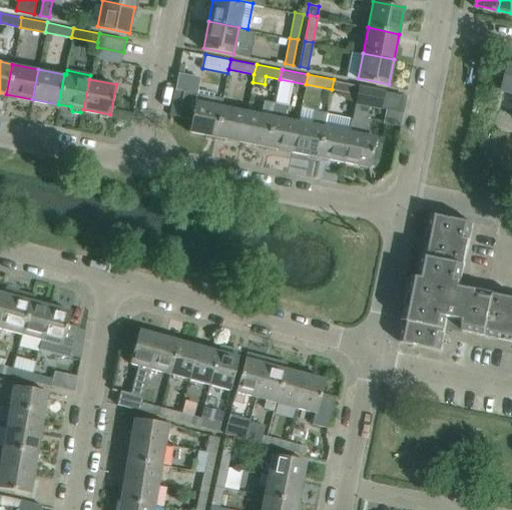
[(357,94),(359,84),(334,79),(332,89),(357,94)]
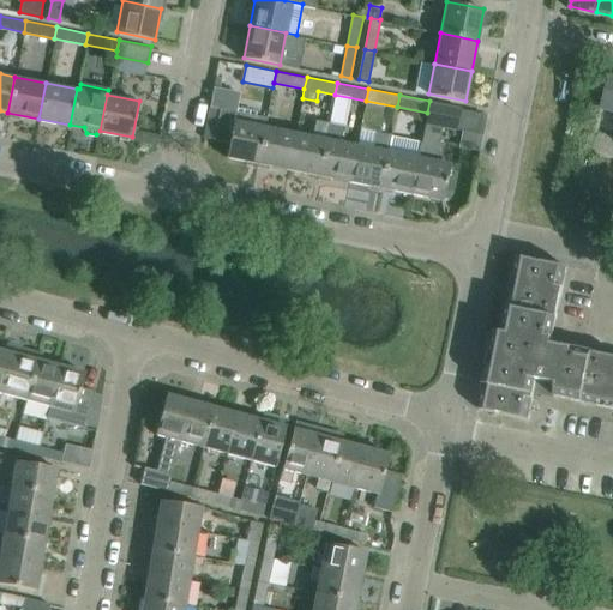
[(439,142),(443,126),(457,128),(462,108),(430,101),(427,113),(421,140),(410,193),(443,199),(443,197),(449,198),(451,189),(445,188),(450,163),(440,161),(444,146),(439,142)]
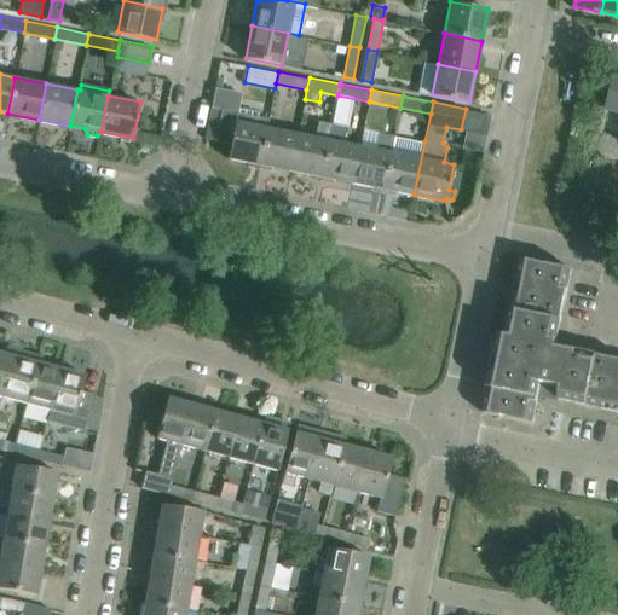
[(212,106),(204,138),(217,139),(223,109),(212,106)]
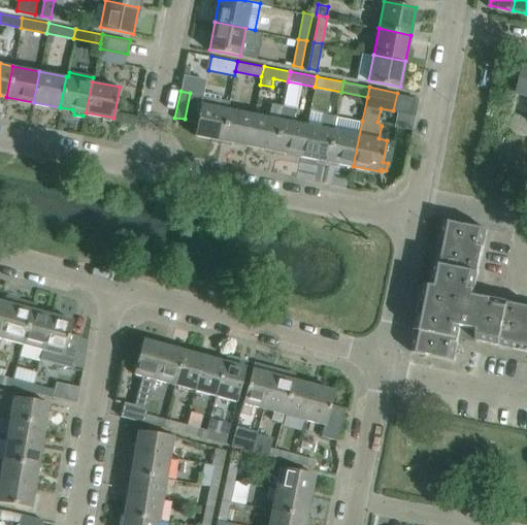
[(222,139),(228,108),(229,101),(220,99),(221,95),(204,92),(203,96),(190,93),(185,119),(198,122),(195,134),(222,139)]
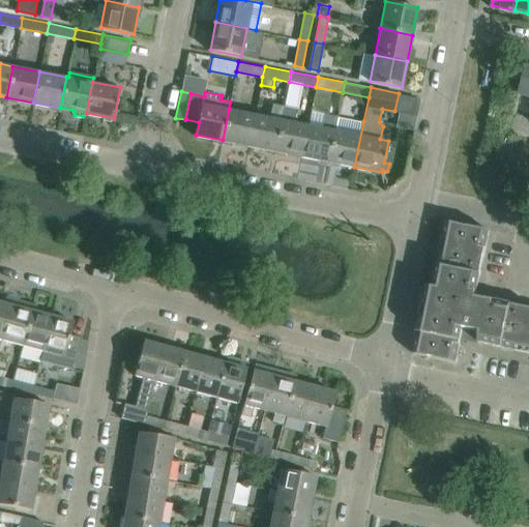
[(274,150),(284,106),(273,104),(271,117),(255,114),(248,145),(274,150)]
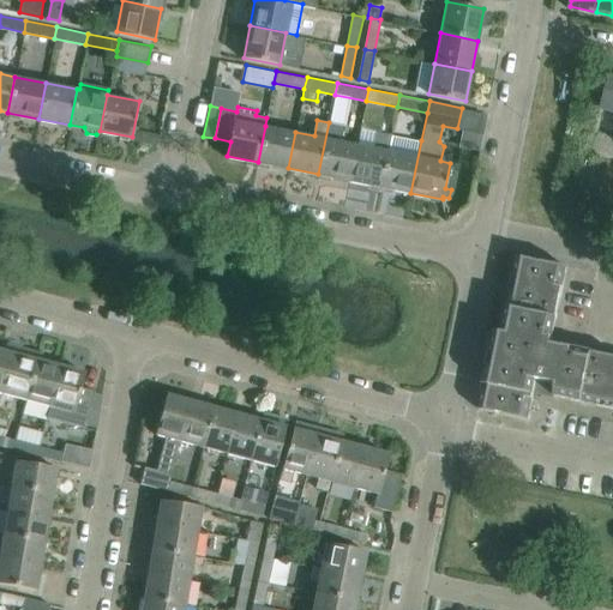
[(350,181),(358,145),(342,142),(346,126),(329,122),(318,174),(350,181)]
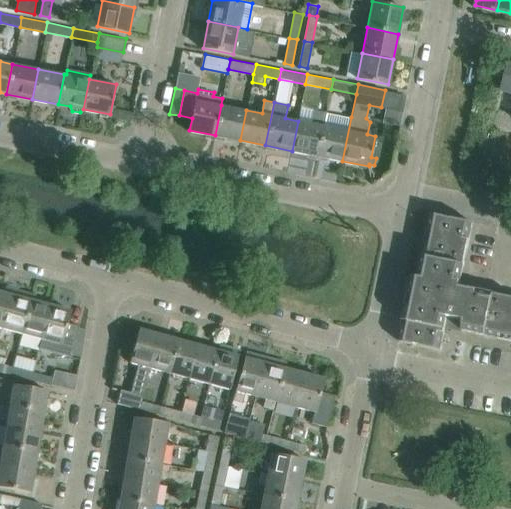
[(240,140),(246,110),(221,105),(215,135),(240,140)]
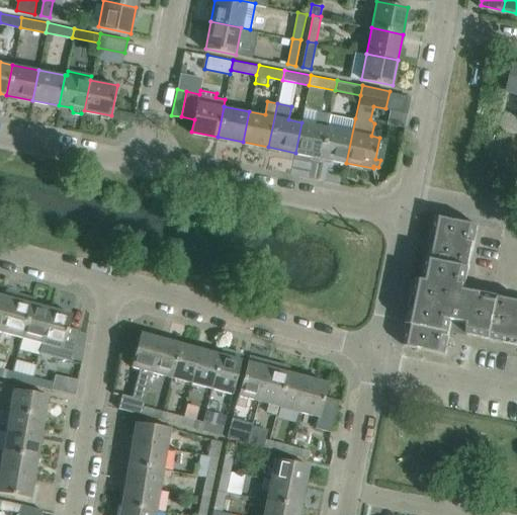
[(391,107),(388,120),(406,123),(408,111),(391,107)]
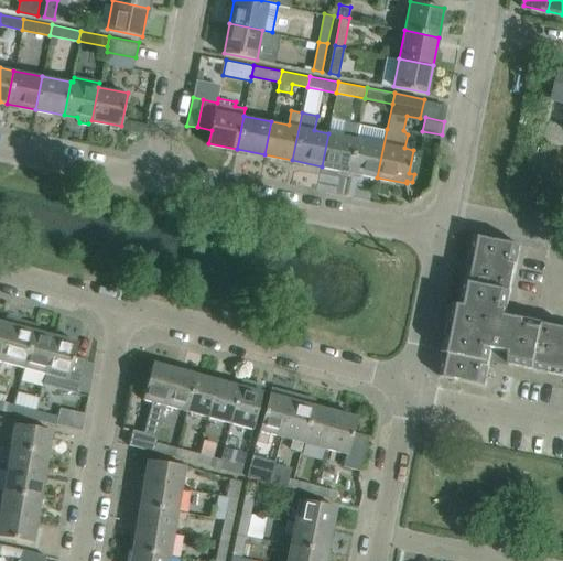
[(123,119),(121,129),(145,133),(147,123),(123,119)]
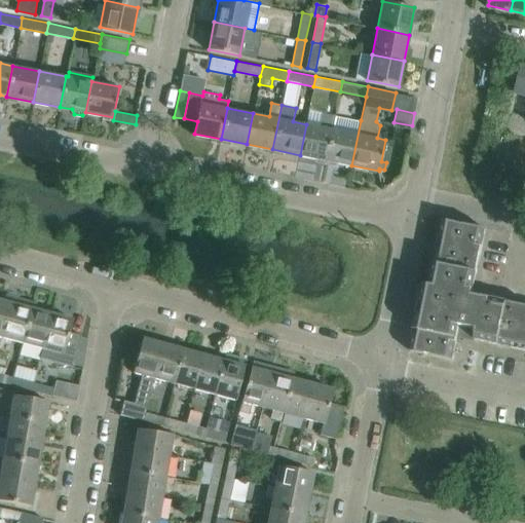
[(327,160),(335,115),(323,112),(321,126),(306,124),(300,155),(327,160)]
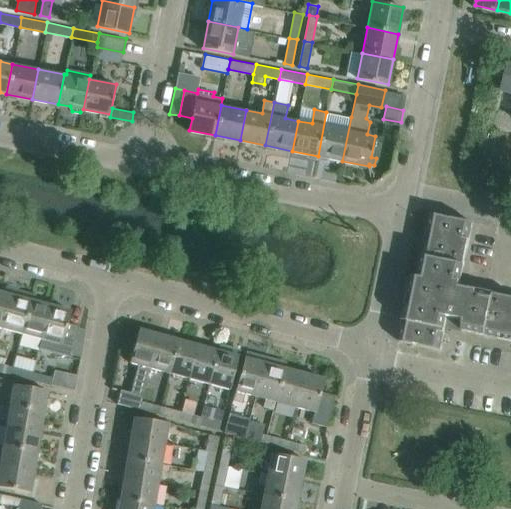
[(342,161),(351,117),(326,112),(318,156),(342,161)]
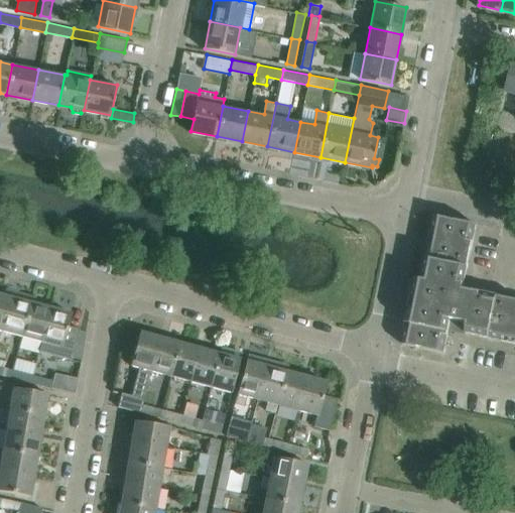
[(514,303),(497,300),(499,294),(475,289),(471,309),(454,306),(458,287),(464,288),(469,265),(463,264),(467,244),(473,246),(477,223),(435,214),(422,277),(417,276),(403,343),(444,351),(452,317),(469,321),(467,331),(514,341),(514,303)]
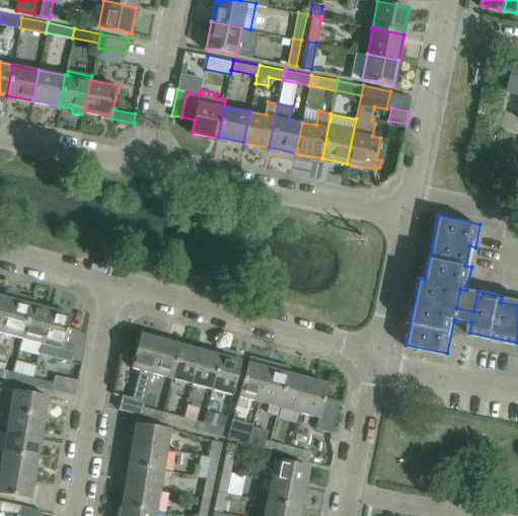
[(0,339),(2,332),(12,292),(6,290),(4,296),(0,294),(0,339)]
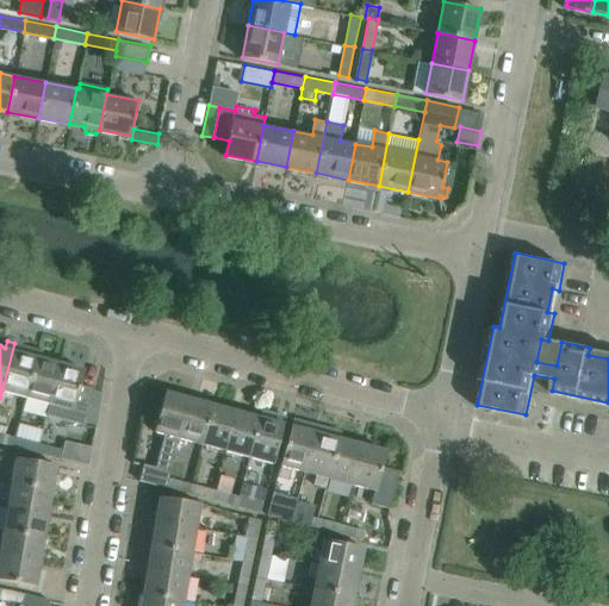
[(39,349),(14,343),(2,389),(26,395),(36,356),(37,356),(39,349)]
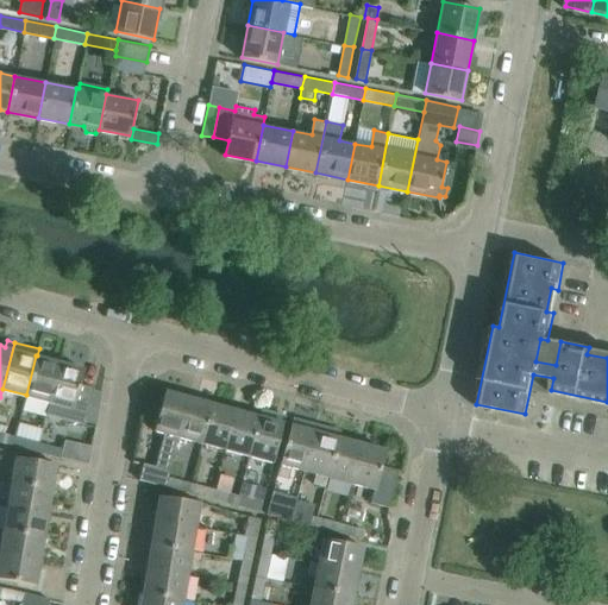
[(60,361),(37,355),(36,355),(26,395),(49,401),(60,361)]
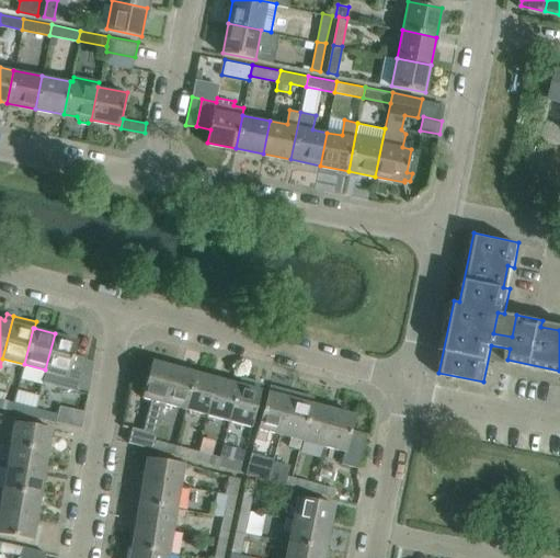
[(88,356),(75,353),(78,340),(55,333),(45,369),(46,369),(44,380),(78,390),(88,356)]
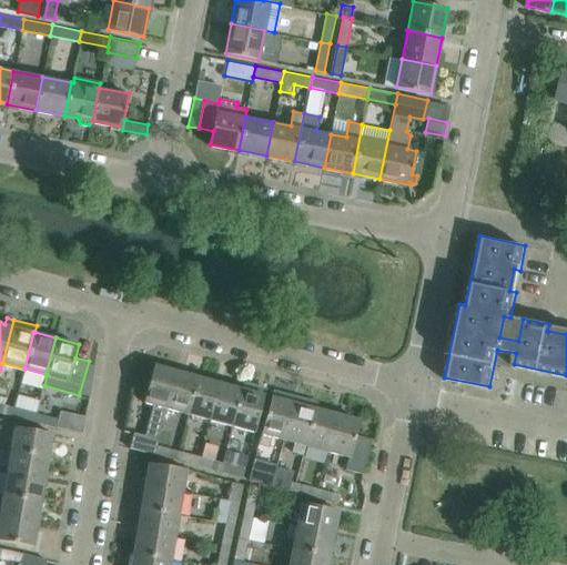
[(157,444),(166,406),(176,371),(154,364),(144,401),(154,403),(145,434),(134,432),(131,446),(154,453),(157,444)]
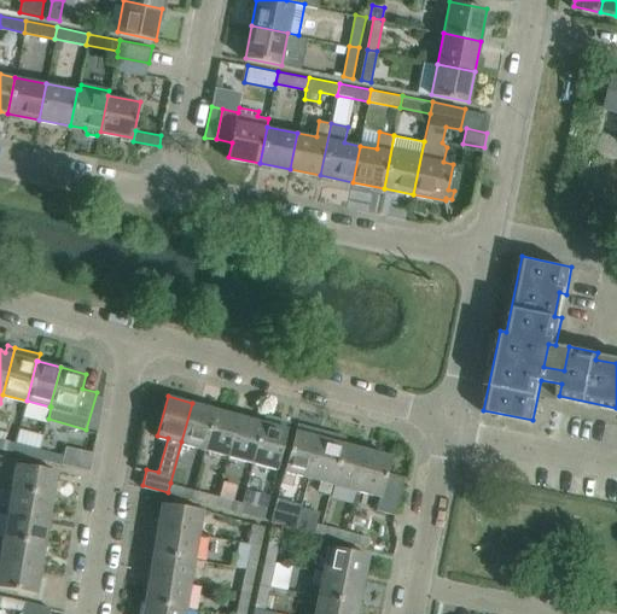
[(205,448),(213,422),(216,409),(192,403),(181,442),(205,448)]
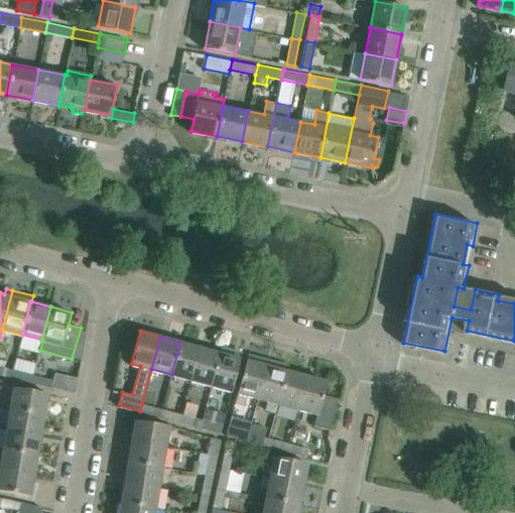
[(191,380),(199,353),(201,347),(180,342),(177,353),(171,374),(191,380)]
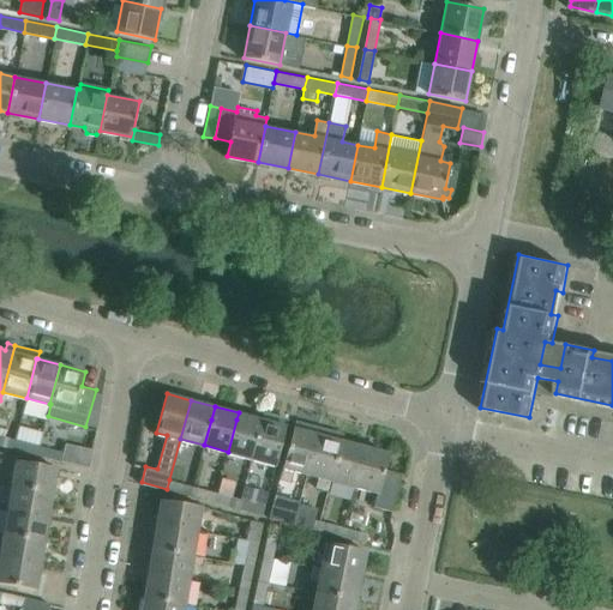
[(263,420),(262,418),(239,412),(236,420),(228,452),(252,458),(263,420)]
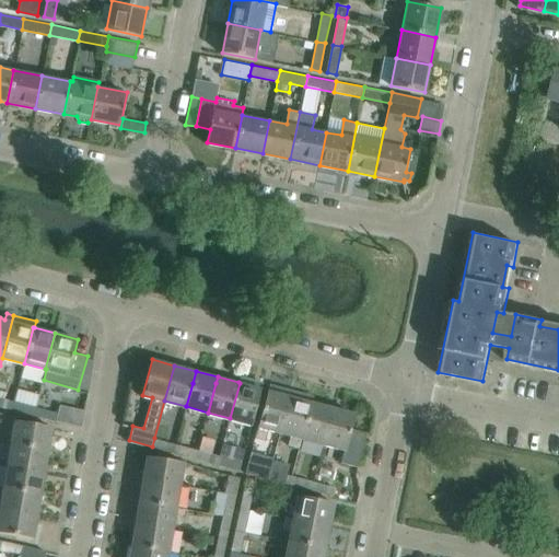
[(252,424),(261,389),(263,382),(241,376),(239,382),(240,383),(230,418),(252,424)]
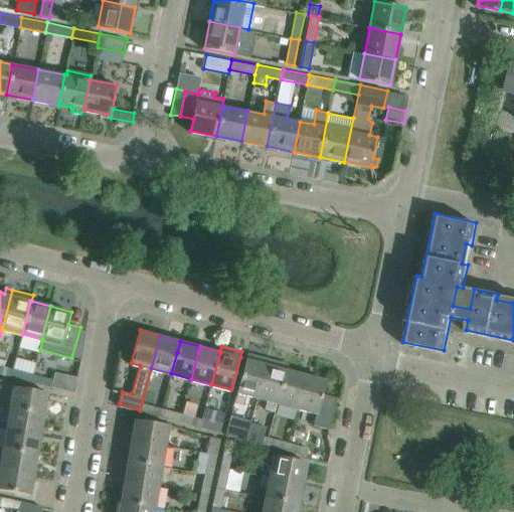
[(258,396),(267,364),(268,358),(247,353),(234,401),(244,404),(247,393),(258,396)]
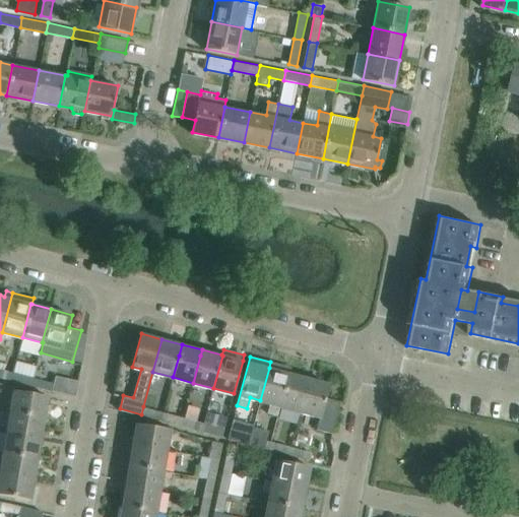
[(278,414),(280,405),(289,373),(292,368),(270,362),(269,368),(260,400),(270,403),(268,411),(278,414)]
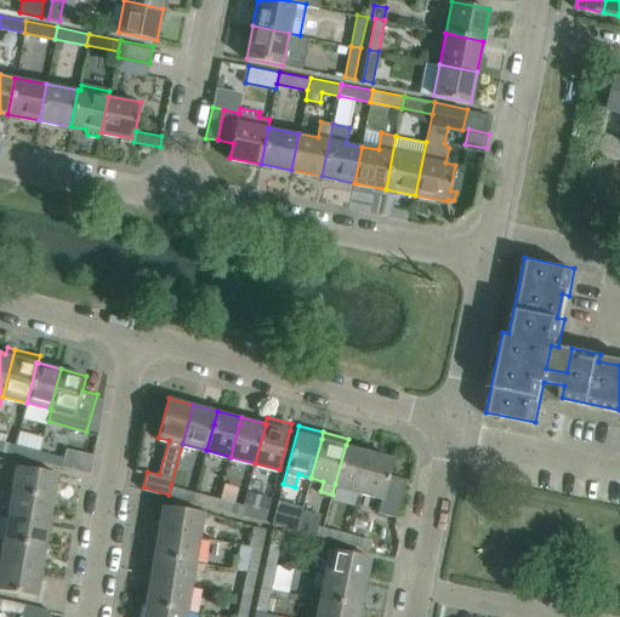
[(0,449),(13,453),(16,444),(0,439),(0,449)]
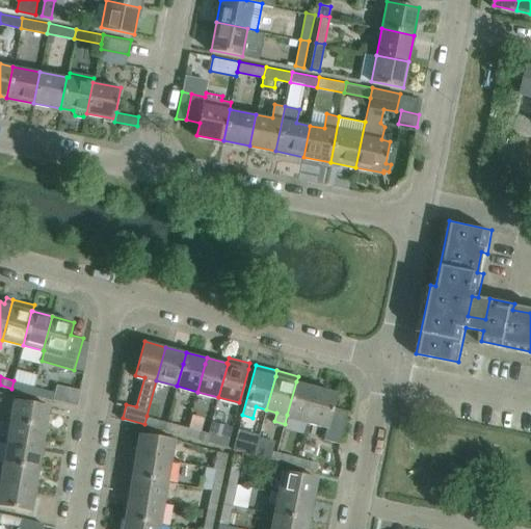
[(31,394),(33,386),(14,380),(11,389),(31,394)]
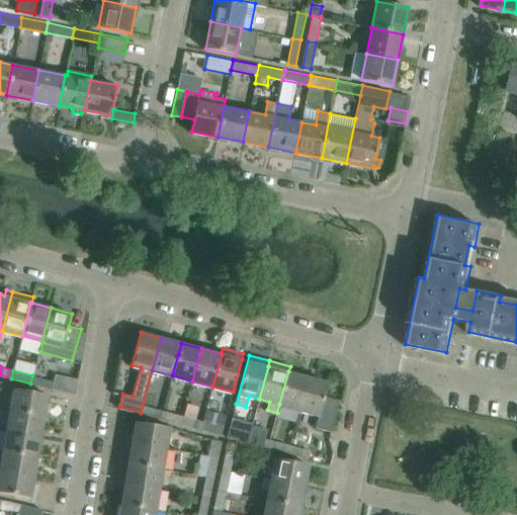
[(308,377),(288,371),(279,404),(298,409),(308,377)]
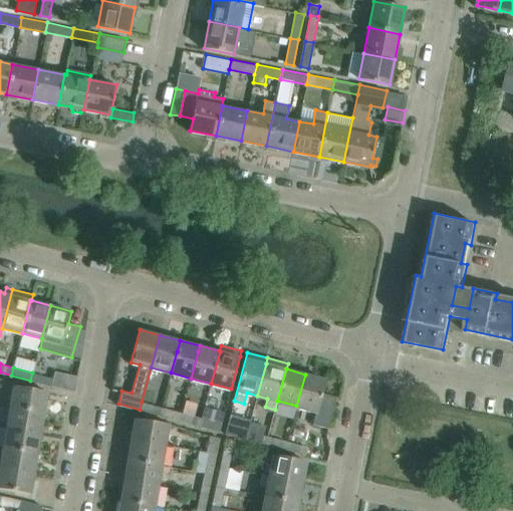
[(51,387),(53,377),(32,372),(30,380),(51,387)]
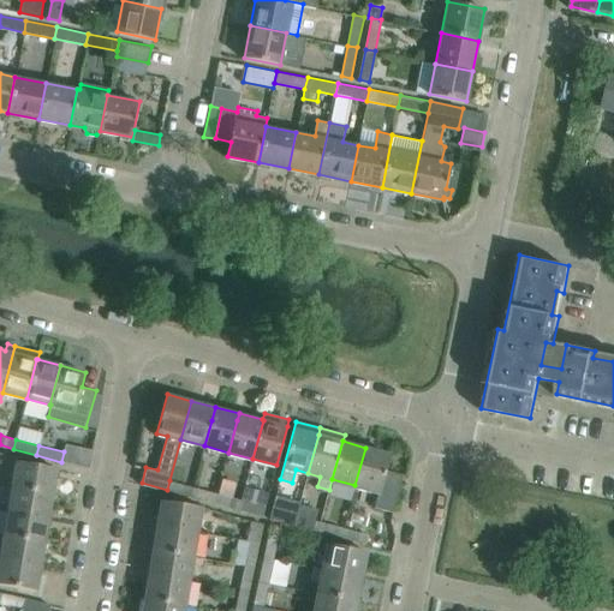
[(393,511),(404,474),(386,469),(391,454),(365,448),(355,485),(379,492),(375,507),(393,511)]
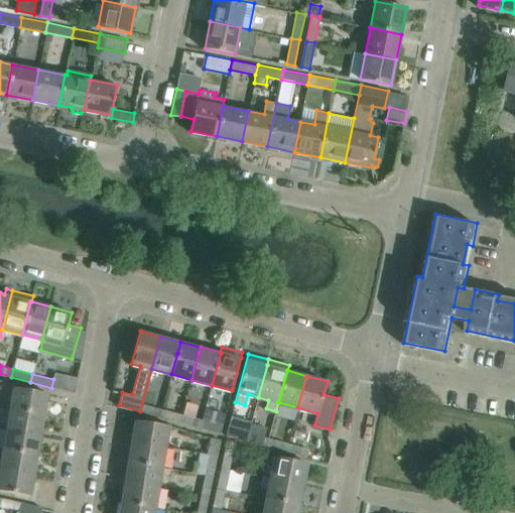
[(44,413),(48,392),(14,387),(11,407),(44,413)]
